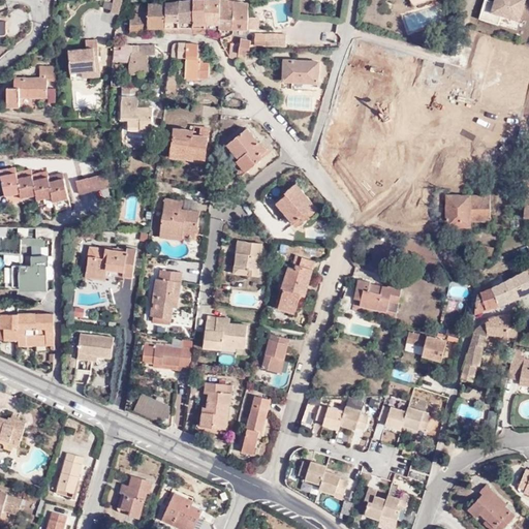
[(115,0),(113,12),(120,13),(122,0),(115,0)]
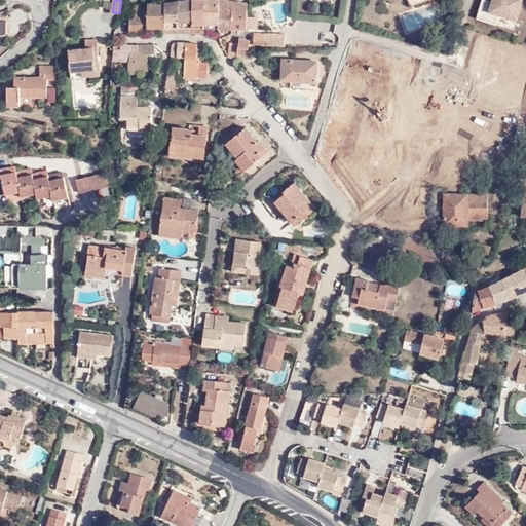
[(192,0),(184,0),(178,1),(178,28),(192,28),(192,0)]
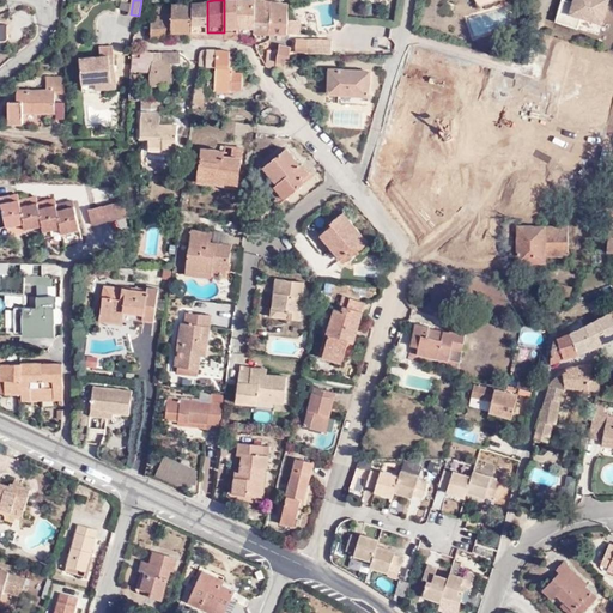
[(238,0),(224,0),(224,32),(224,40),(238,41),(238,34),(238,0)]
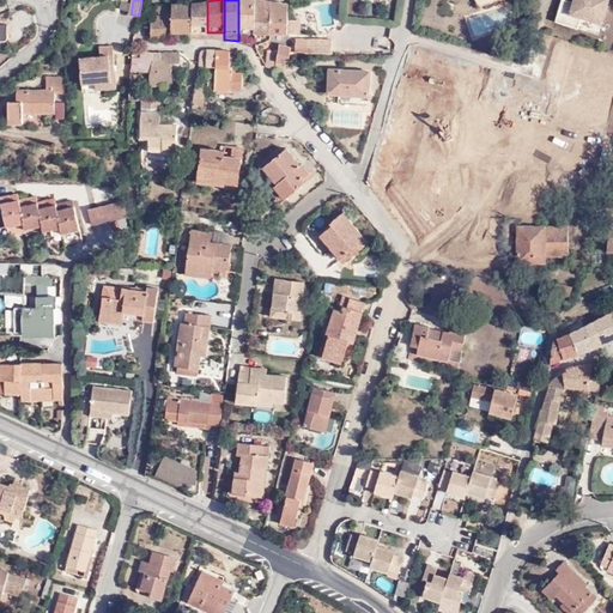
[(256,34),(255,0),(238,0),(238,34),(256,34)]
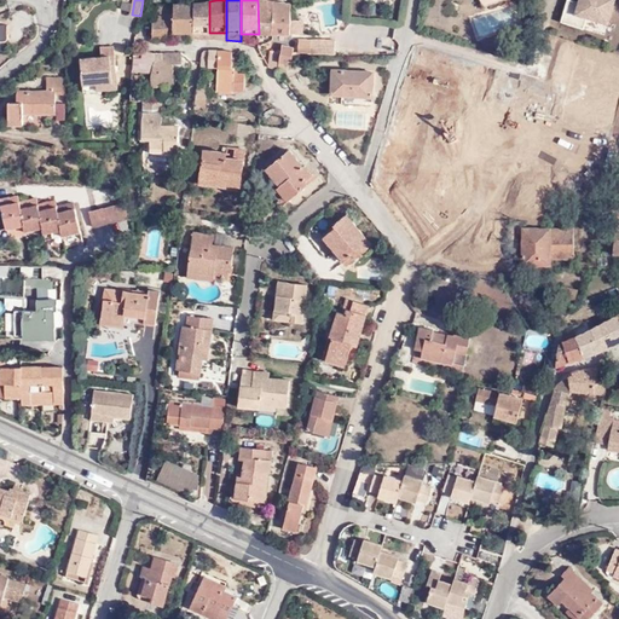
[(258,0),(259,34),(272,34),(273,3),(264,0),(258,0)]
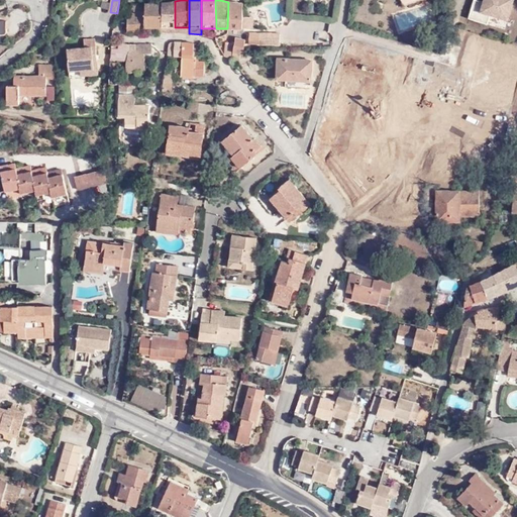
[(491,14),(508,19),(513,0),(484,0),(485,1),(479,0),(474,0),(469,18),(488,24),(491,14)]
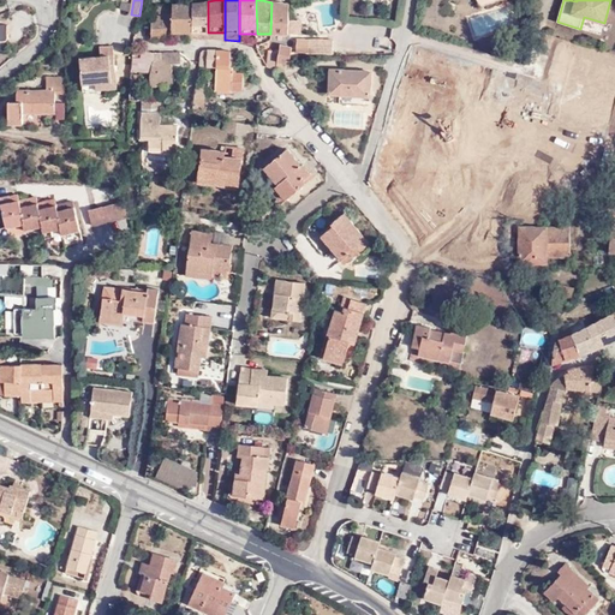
[(208,33),(208,1),(193,4),(192,33),(208,33)]
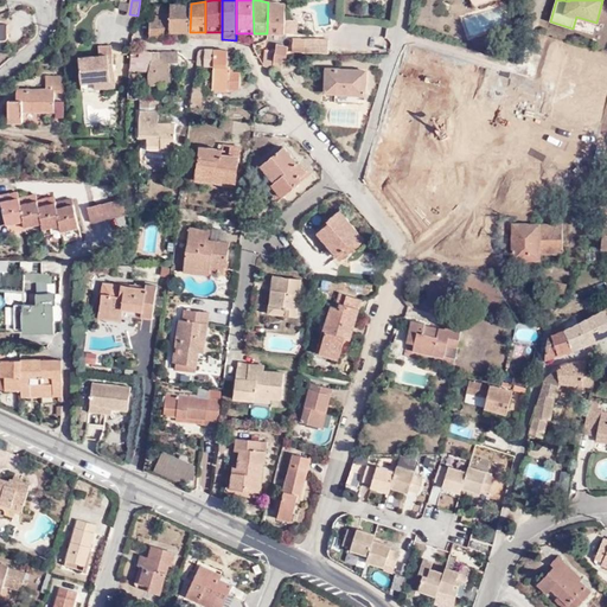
[(268,2),(267,33),(285,33),(298,33),(298,20),(285,20),(285,6),(268,2)]
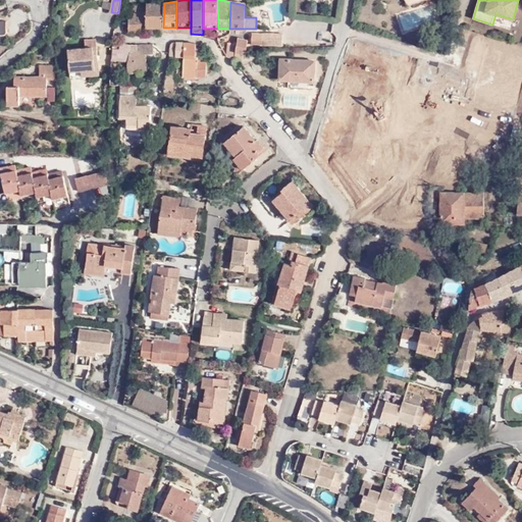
[(164,3),(132,5),(128,19),(128,33),(146,34),(146,28),(163,28),(164,3)]
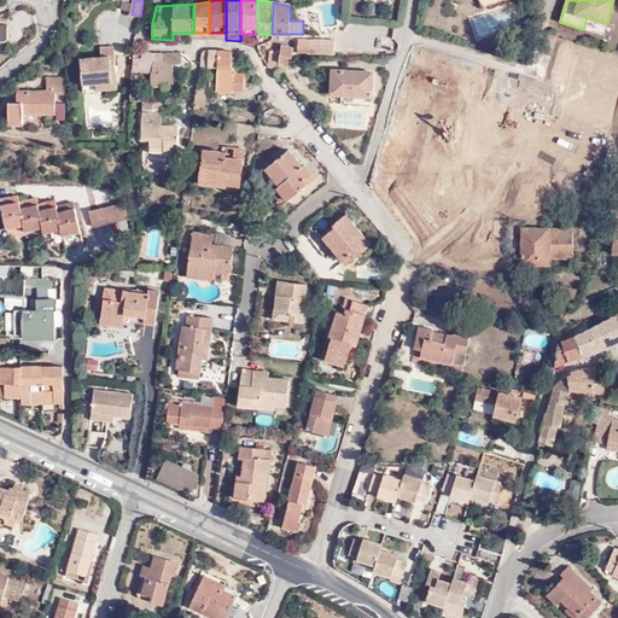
[(334,40),(310,41),(310,53),(334,52),(334,40)]
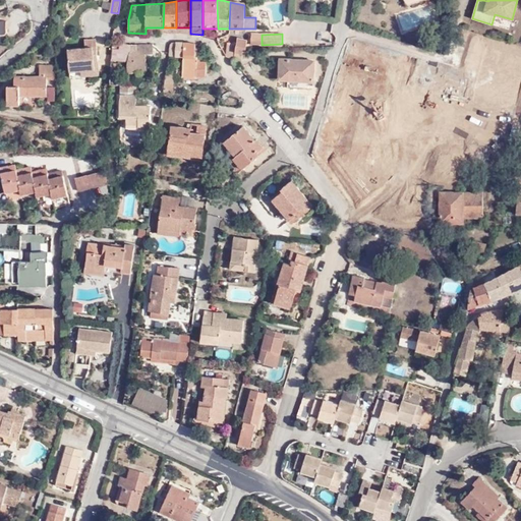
[(262,45),(262,35),(251,35),(251,45),(262,45)]
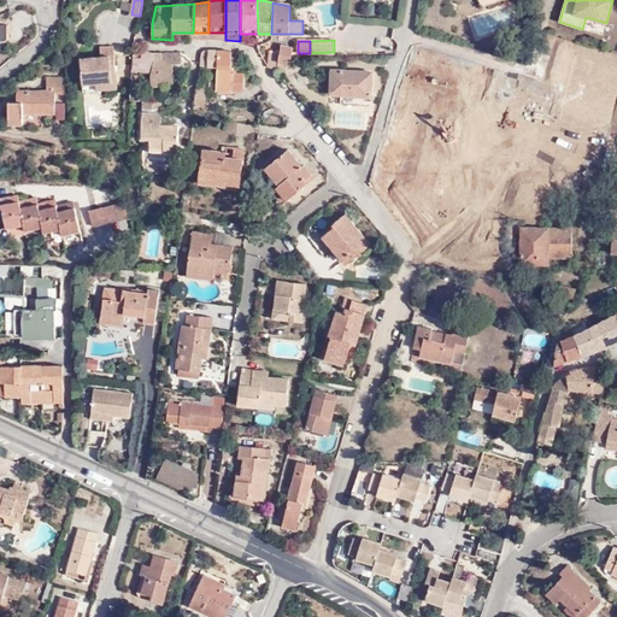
[(112,65),(117,65),(115,46),(100,47),(101,57),(81,58),(83,86),(97,84),(113,83),(112,74),(112,65)]
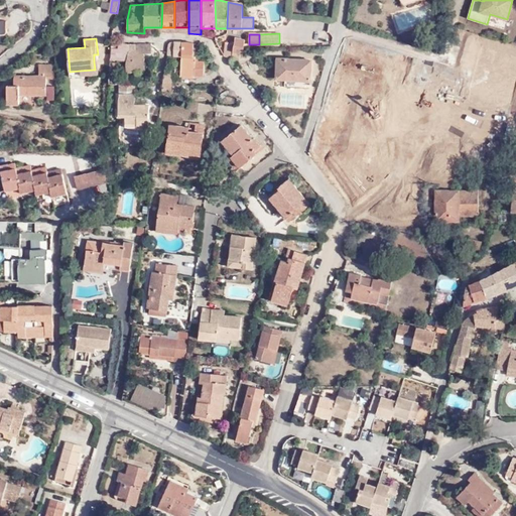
[(233,52),(240,53),(243,54),(244,46),(245,40),(235,39),(234,45),(233,52)]
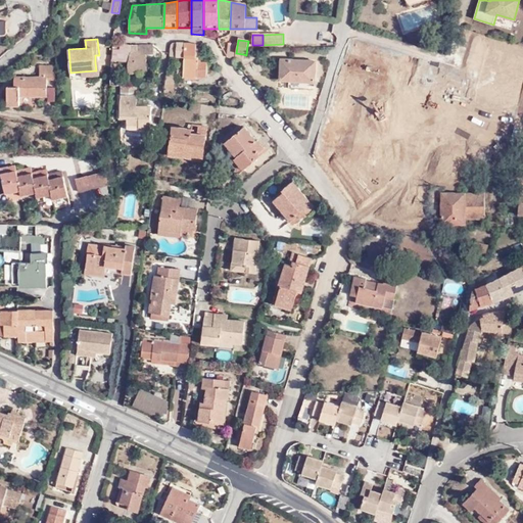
[(131,46),(121,43),(120,49),(120,63),(128,63),(131,53),(131,52),(131,46)]
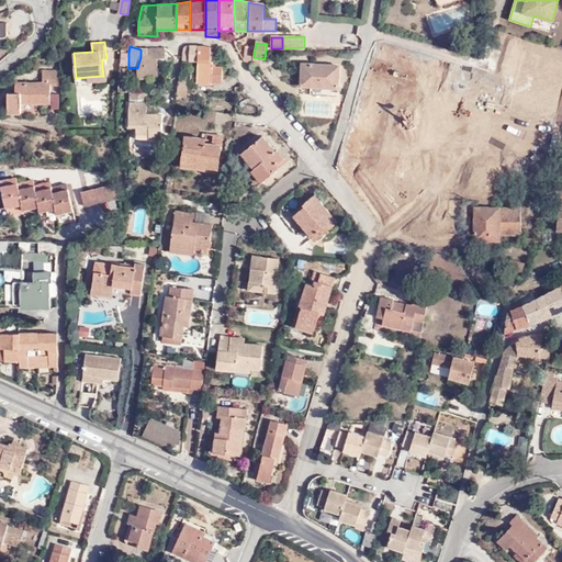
[(198,60),(198,47),(190,47),(184,47),(182,60),(198,60)]
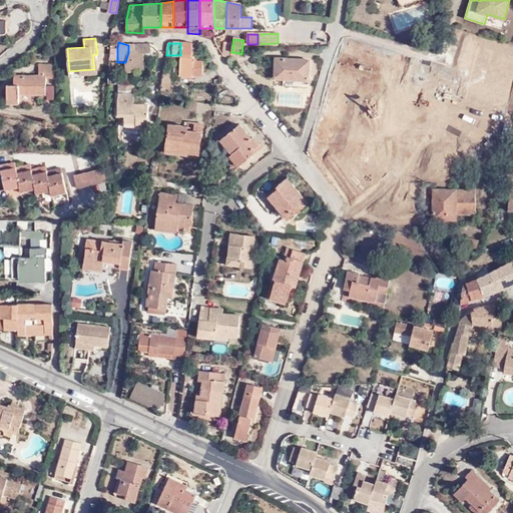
[(192,43),(180,43),(180,55),(179,75),(193,77),(193,76),(194,60),(195,56),(192,56),(192,43)]
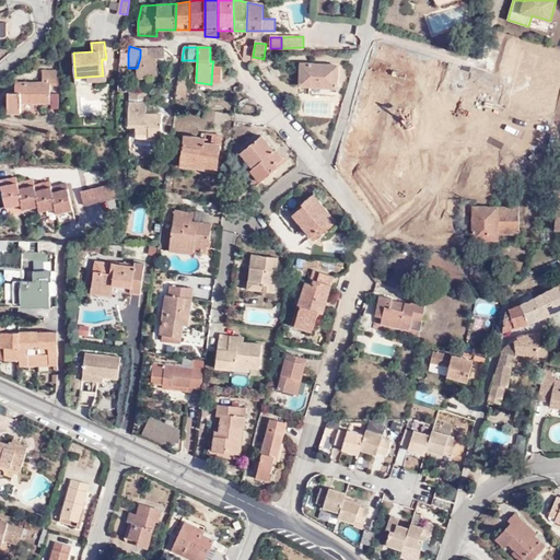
[(165,48),(140,49),(140,56),(140,57),(137,68),(137,81),(158,77),(158,58),(165,58),(165,48)]
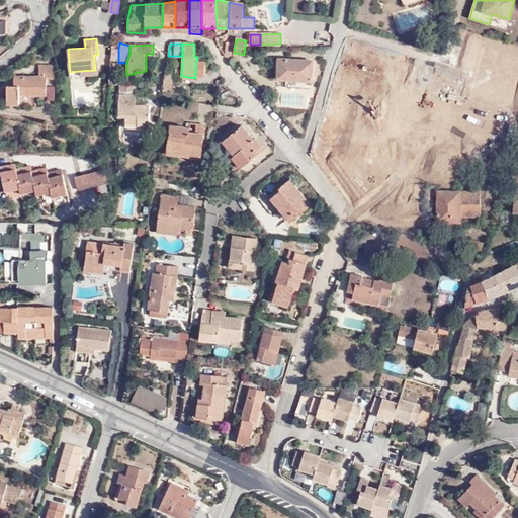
[(225,56),(234,57),(234,53),(235,46),(226,45),(225,56)]
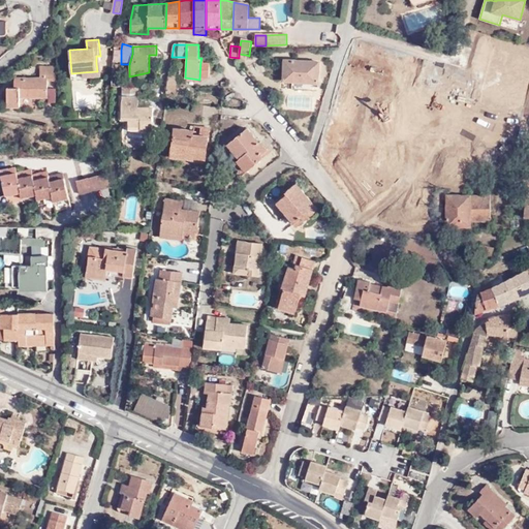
[(121,50),(115,50),(113,88),(120,88),(121,64),(121,50)]
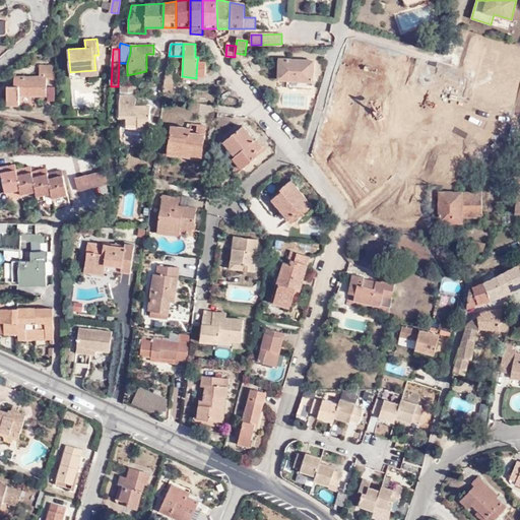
[(313,81),(314,62),(279,59),(277,79),(313,81)]
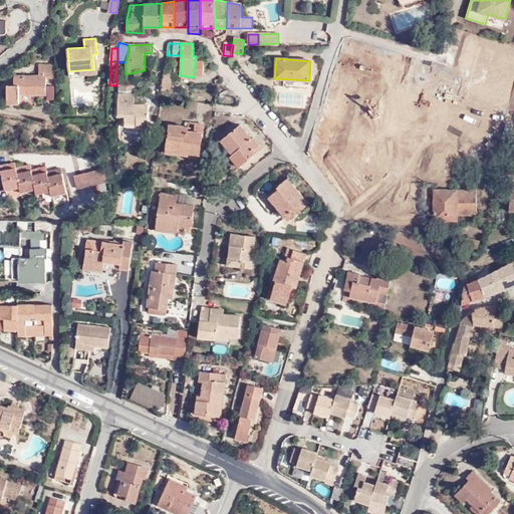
[(203,61),(195,60),(194,76),(203,76),(203,61)]
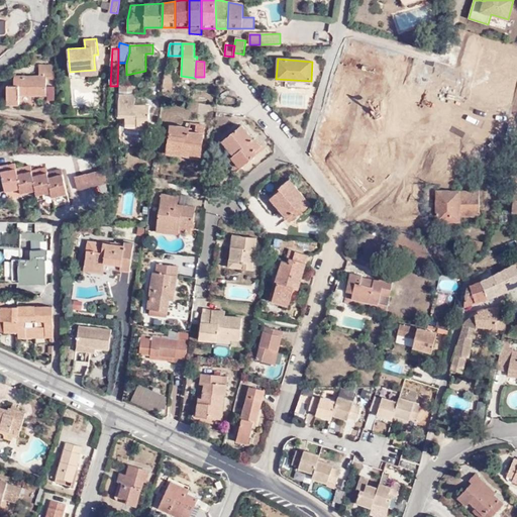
[(47,80),(56,80),(56,65),(39,65),(38,76),(14,77),(14,86),(8,86),(8,105),(20,105),(19,96),(47,96),(47,80)]
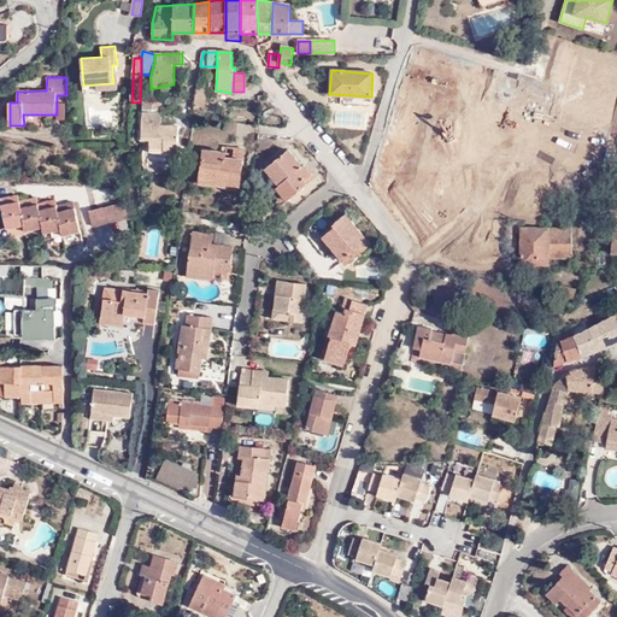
[(163,101),(151,103),(144,103),(144,112),(162,112),(163,101)]
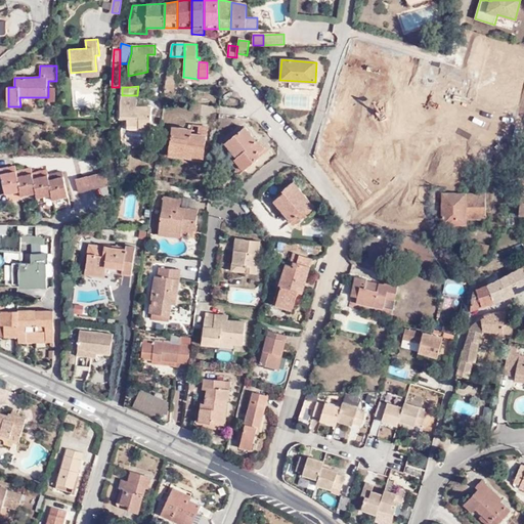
[(137,95),(122,95),(121,118),(128,118),(128,124),(140,125),(139,129),(151,130),(153,107),(137,106),(137,95)]
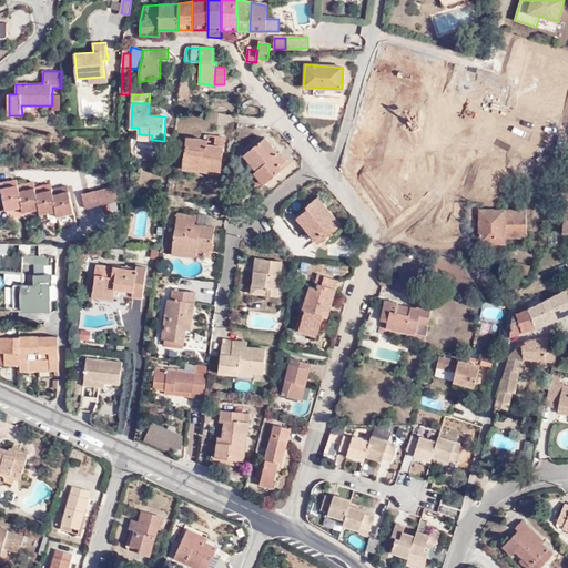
[(183,170),(221,173),(224,146),(208,144),(209,140),(186,138),(183,170)]
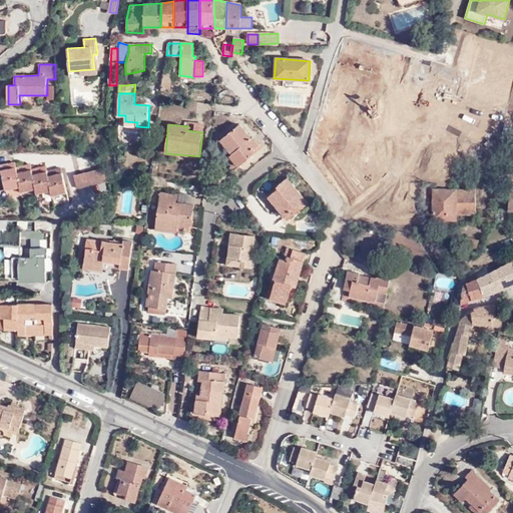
[(231,154),(230,155),(238,166),(255,153),(253,150),(260,145),(252,137),(250,138),(240,125),(220,141),(231,154)]
